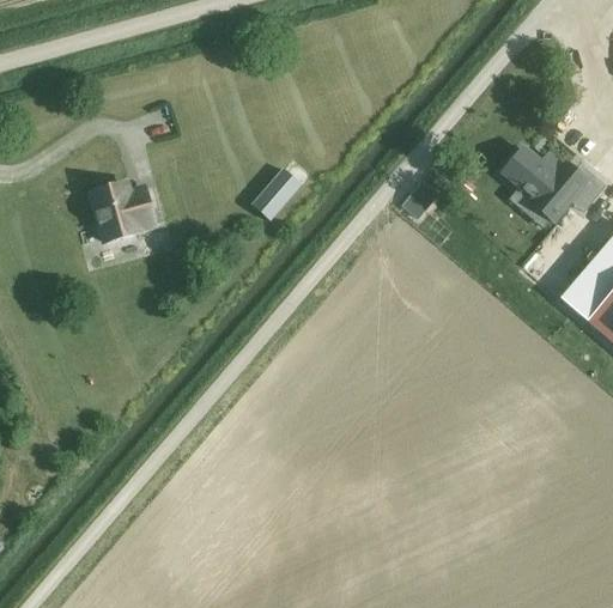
[(522,147),(503,170),(520,184),(534,198),(530,202),(550,218),(553,220),(587,180),(576,170),(565,160),(562,165),(547,153),(540,162),(522,147)]
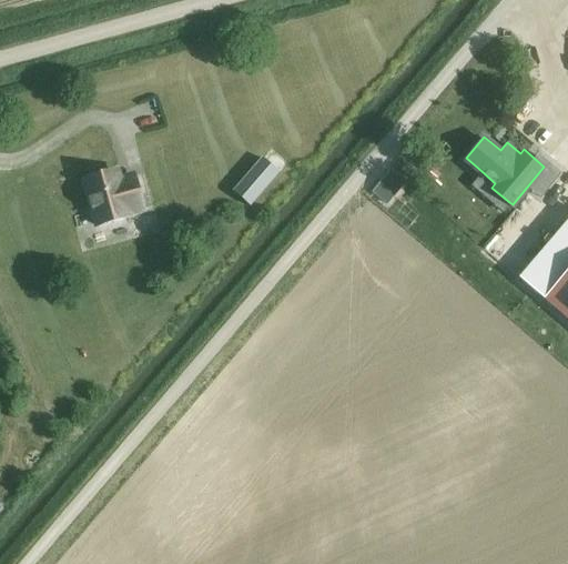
[(262,155),(234,188),(250,202),(279,170),(262,155)]
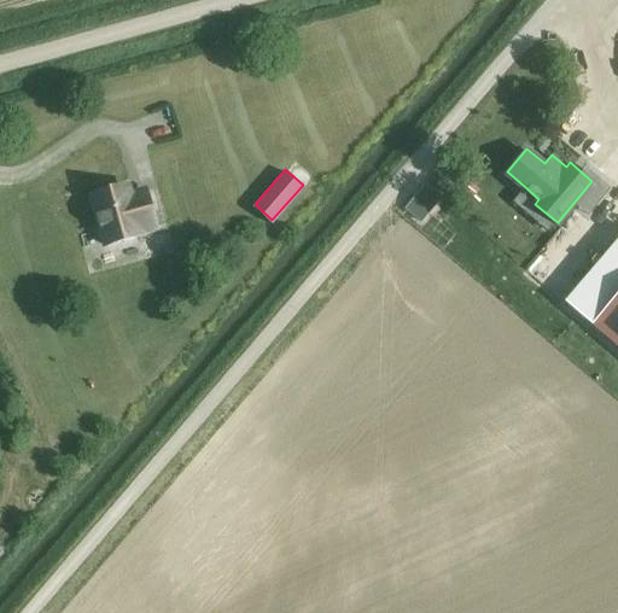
[(443,171),(436,181),(449,192),(458,184),(443,171)]
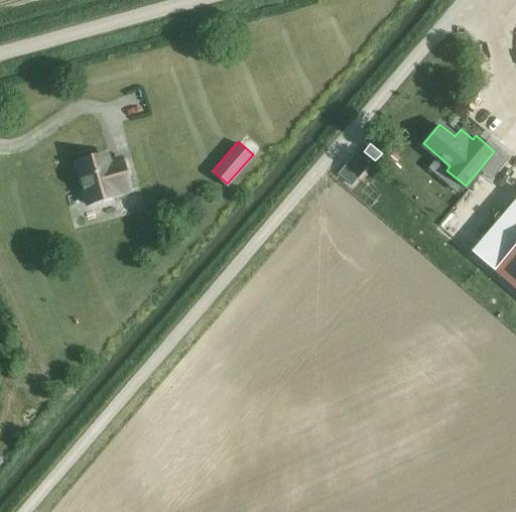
[(352,181),(364,166),(368,162),(355,152),(351,155),(339,170),(352,181)]
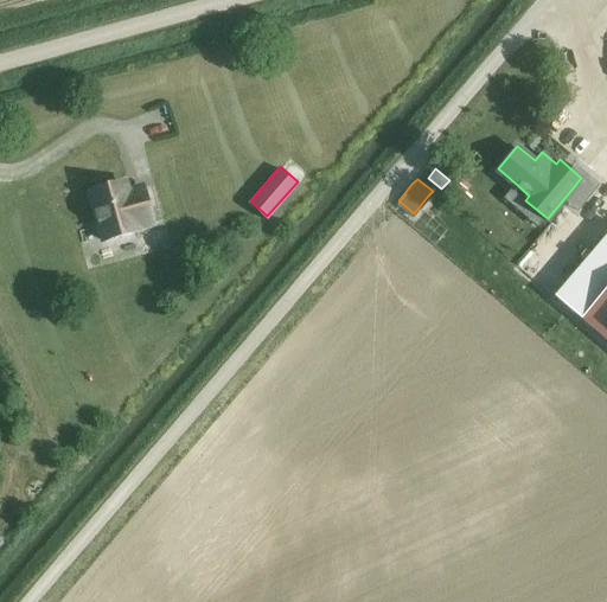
[(90,190),(103,238),(138,229),(136,224),(153,219),(144,185),(127,190),(125,180),(90,190)]
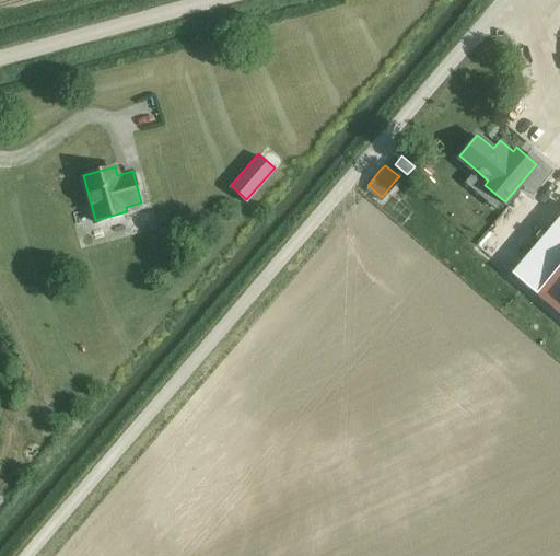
[(559,215),(512,271),(536,292),(559,313),(559,215)]
